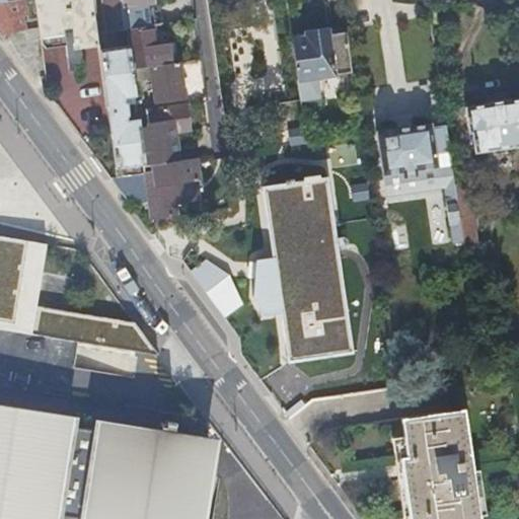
[(19,0),(0,0),(0,28),(2,32),(3,32),(10,31),(24,27),(22,13),(19,0)]
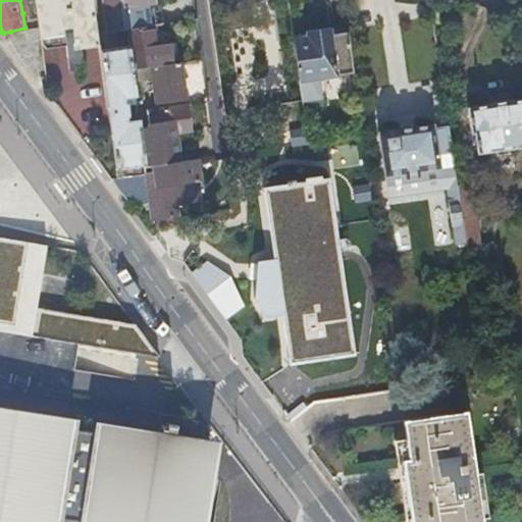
[(99,43),(92,0),(34,0),(39,35),(63,32),(67,61),(76,60),(80,52),(80,46),(99,43)]
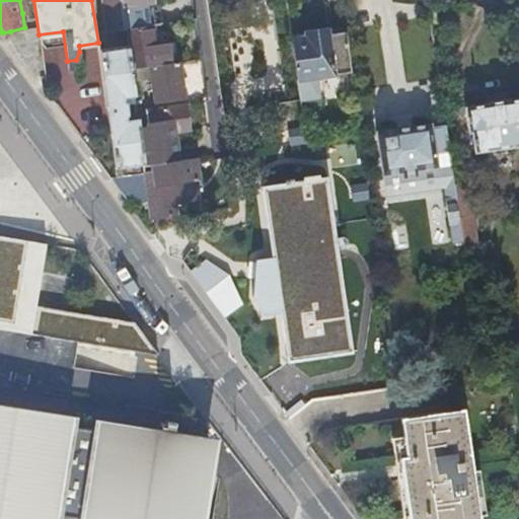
[(122,6),(121,0),(101,0),(105,31),(125,29),(124,17),(122,6)]
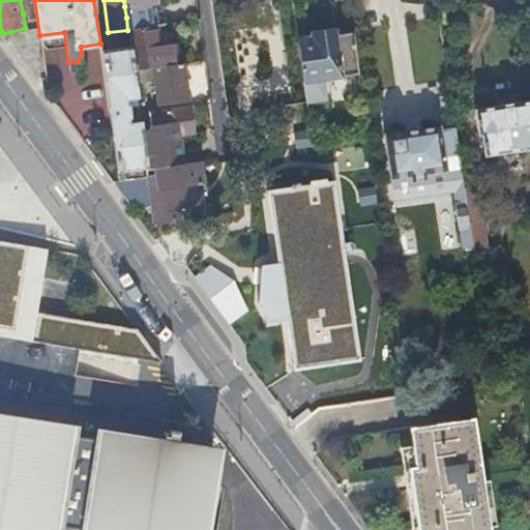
[(156,3),(124,6),(126,18),(157,12),(156,3)]
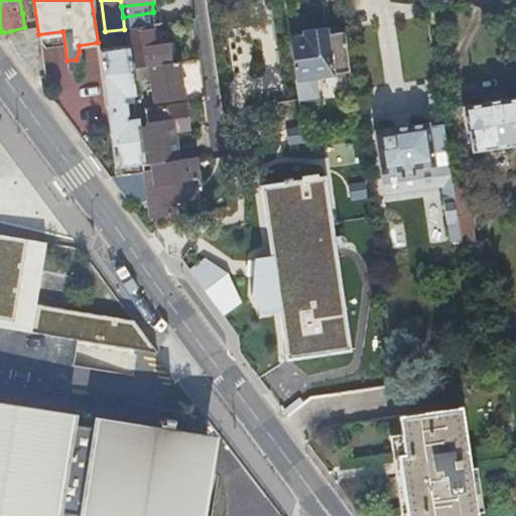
[(153,25),(158,24),(156,12),(153,12),(123,17),(124,29),(153,25)]
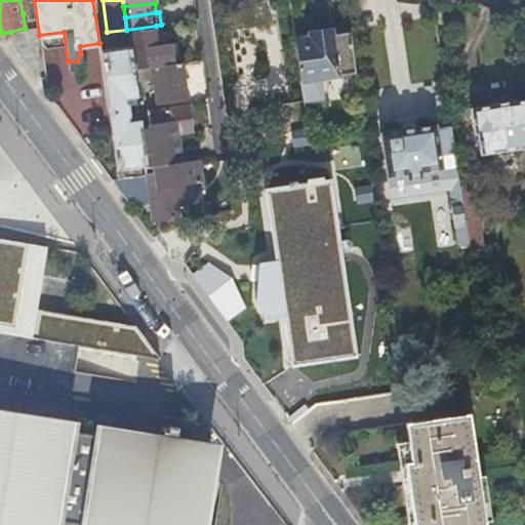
[(168,43),(166,24),(161,25),(156,26),(158,45),(168,43)]
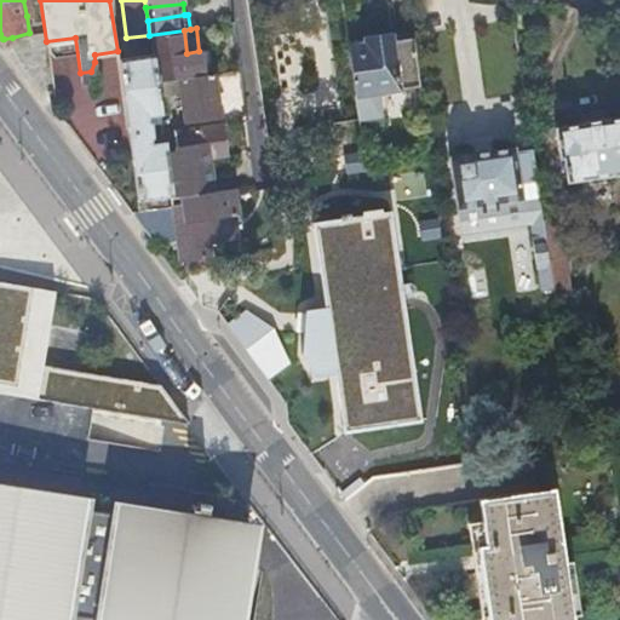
[(202,75),(199,51),(187,53),(184,30),(149,35),(153,55),(156,82),(181,79),(202,75)]
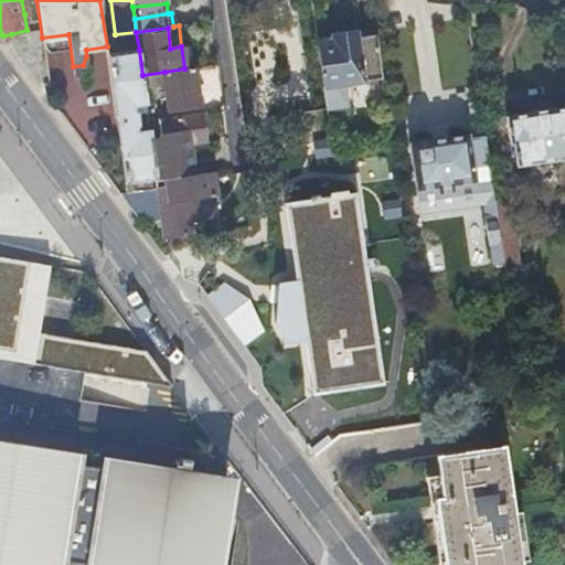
[(334,43),(318,45),(327,112),(349,109),(345,86),(364,83),(383,81),(376,36),(358,40),(358,34),(333,38),(334,43)]
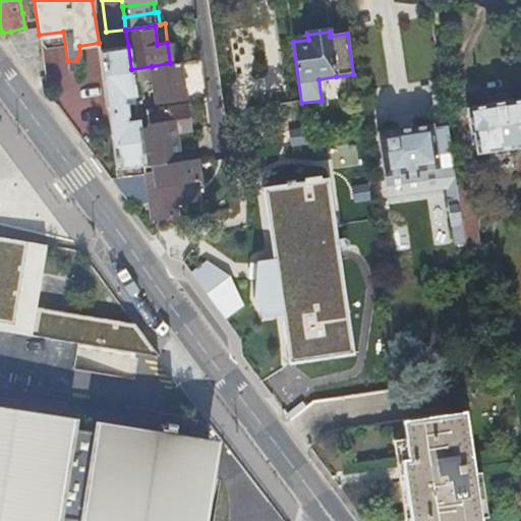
[(131,69),(128,46),(99,50),(115,167),(143,163),(138,127),(137,118),(125,120),(124,116),(126,115),(125,109),(136,107),(131,69)]
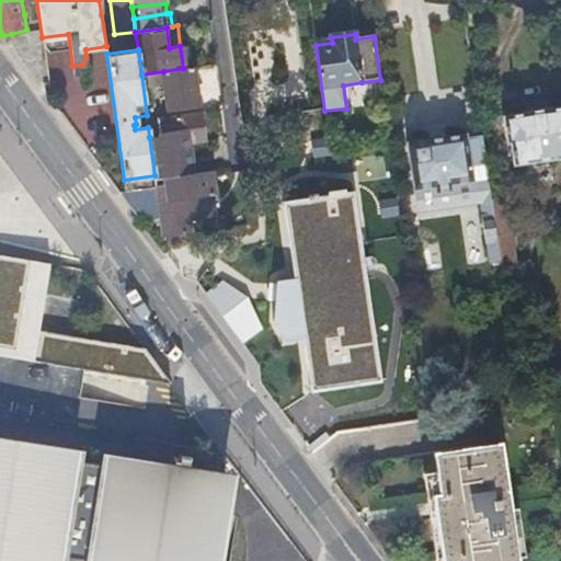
[(199,104),(194,67),(189,68),(183,68),(163,71),(168,110),(199,104)]
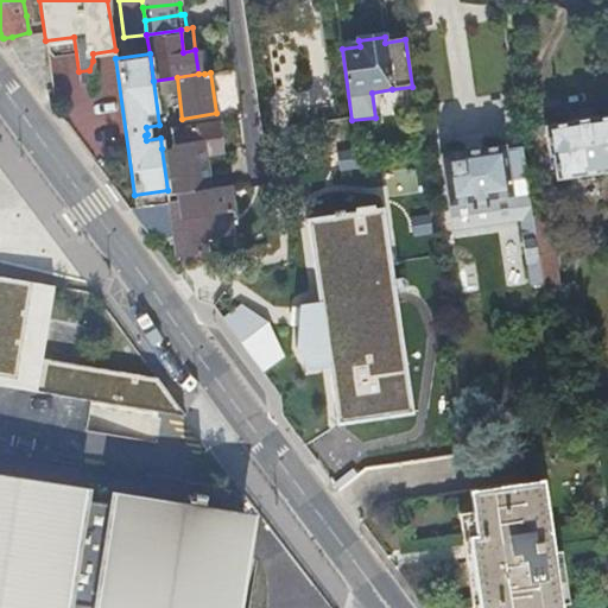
[(553,151),(557,175),(607,168),(607,114),(591,116),(591,114),(572,116),(572,119),(545,124),(550,151),(553,151)]
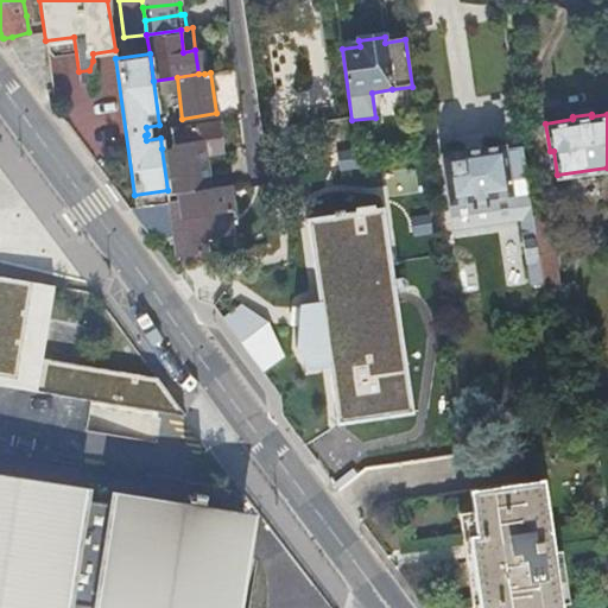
[(169,194),(209,188),(204,153),(221,151),(216,121),(170,128),(172,147),(162,149),(168,190),(169,194)]
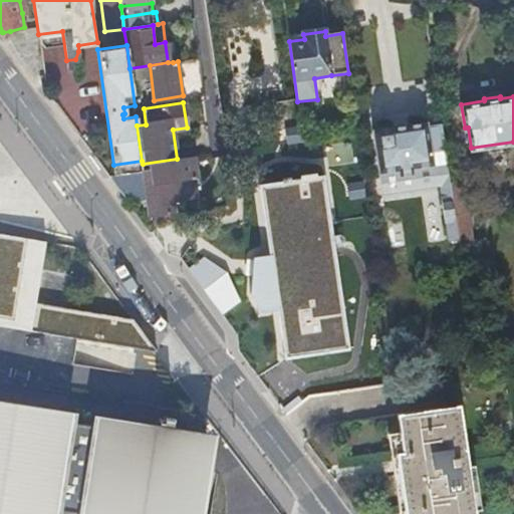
[(448,240),(459,239),(450,180),(450,179),(448,179),(444,151),(446,150),(441,119),(373,131),(382,195),(441,186),(448,240)]
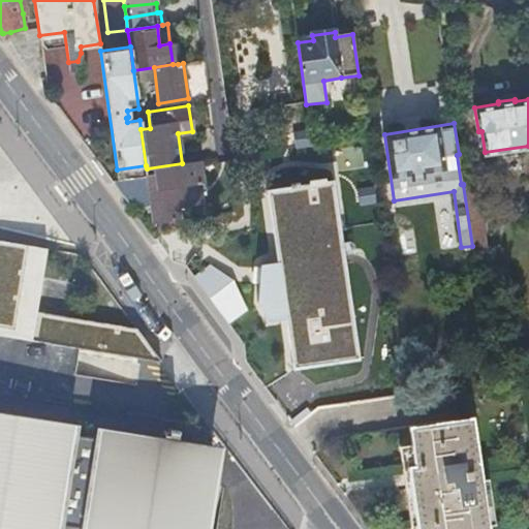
[(154,222),(169,219),(167,208),(201,201),(198,181),(201,181),(198,160),(182,163),(147,168),(147,175),(149,186),(151,203),(154,222)]
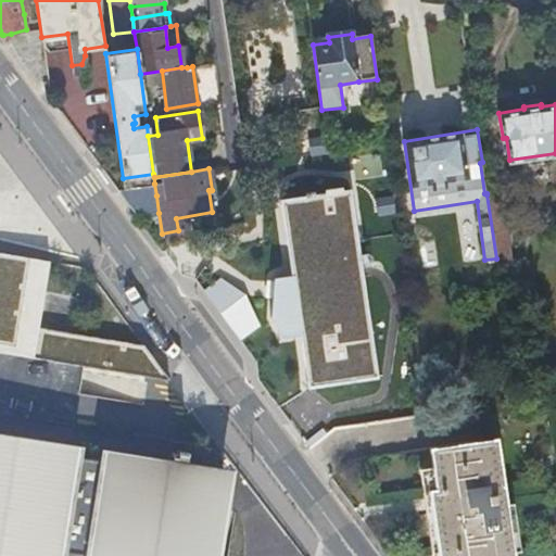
[(118,189),(138,216),(159,213),(156,196),(154,184),(124,188),(118,189)]
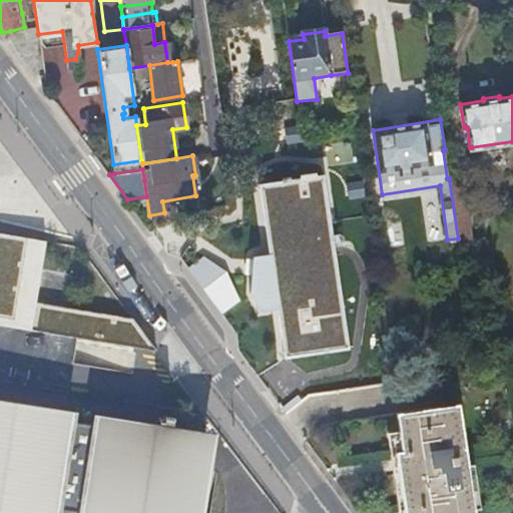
[(336,255),(324,175),(309,177),(291,180),(290,176),(283,177),(283,181),(261,184),(271,254),(253,259),(250,295),(260,316),(280,313),(286,356),(351,348),(336,255)]
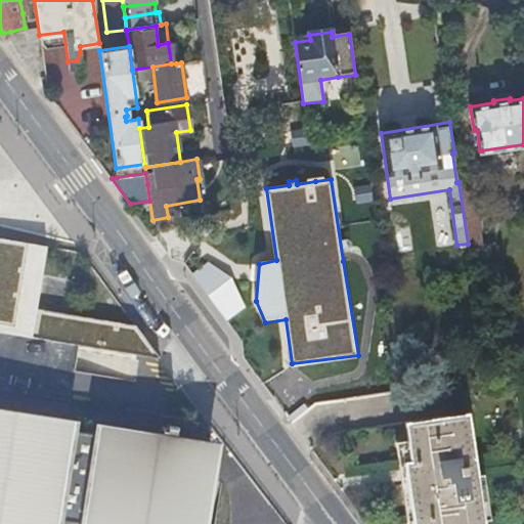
[(468,244),(469,251),(481,249),(472,181),(459,183),(468,244)]
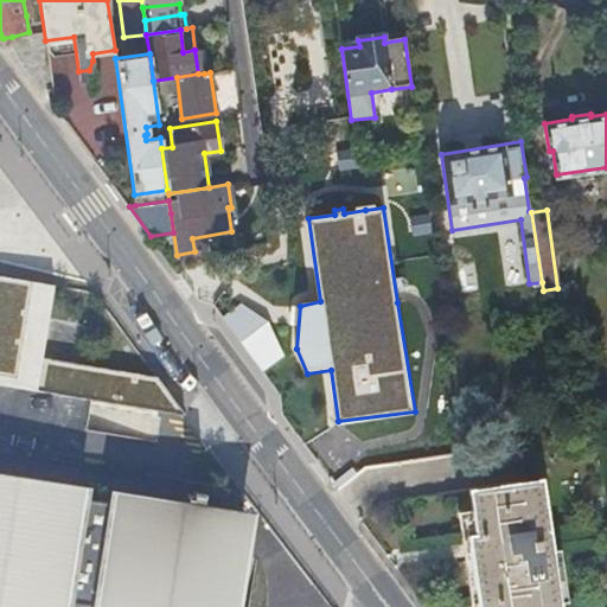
[(0,384),(184,415),(159,376),(31,355),(32,346),(42,349),(52,283),(0,275),(0,384)]
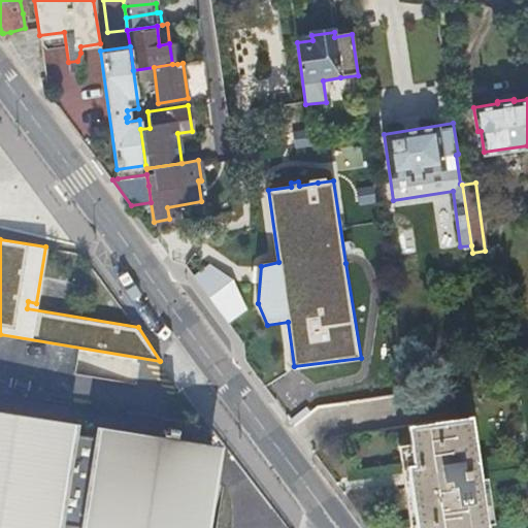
[(209,264),(195,275),(232,326),(249,310),(235,279),(209,264)]
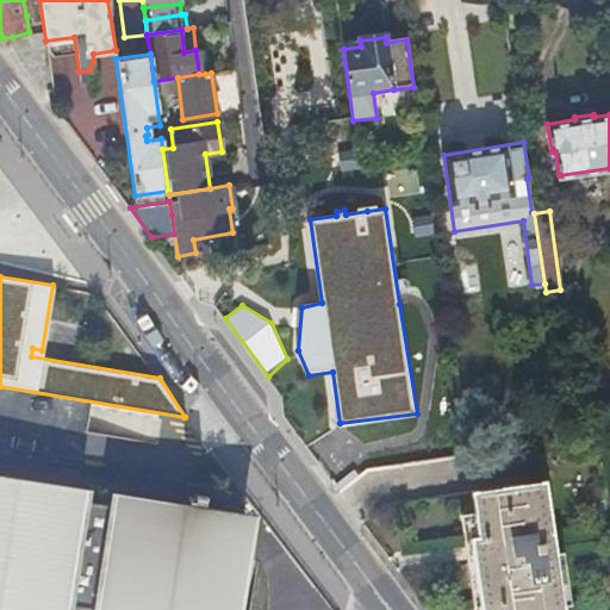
[(191,511),(0,480),(0,609),(231,609),(246,520),(203,512),(204,503),(193,502),(191,511)]
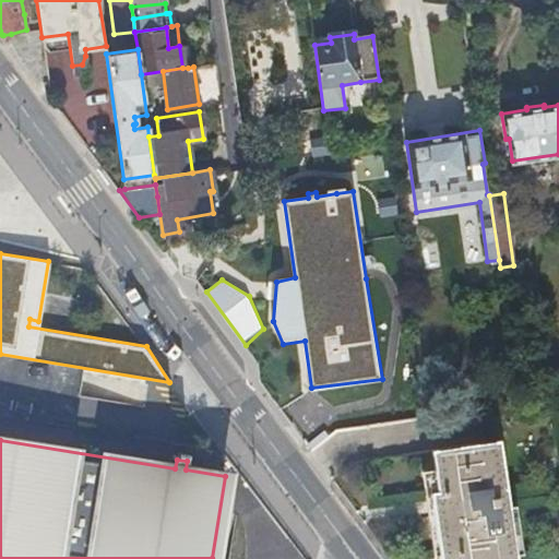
[(518,558),(502,442),(433,452),(439,495),(431,496),(440,558),(518,558)]
